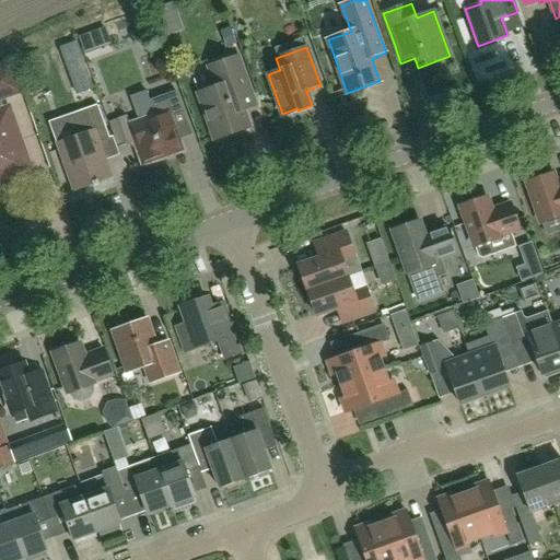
[(256,106),(238,57),(209,67),(217,88),(200,93),(217,140),(248,128),(242,112),(256,106)]
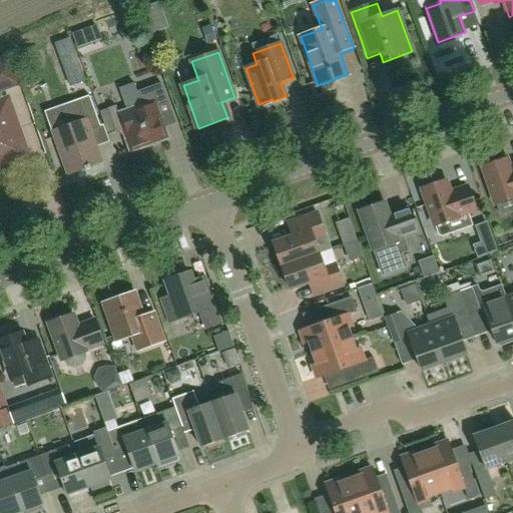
[(11,56),(0,59),(0,92),(1,92),(21,85),(11,56)]
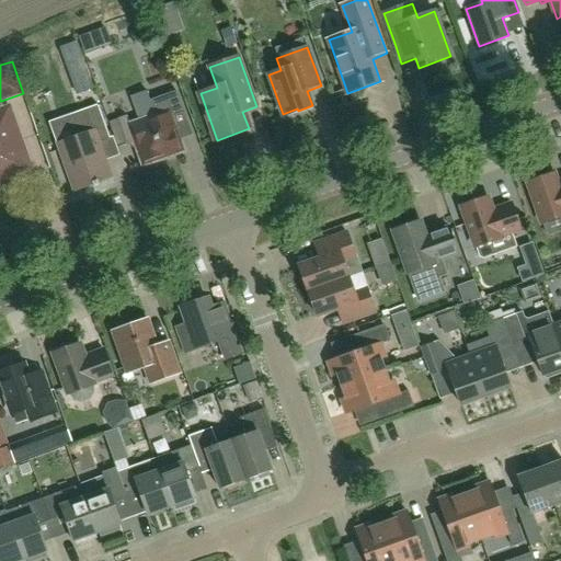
[(172,116),(184,112),(176,92),(150,101),(155,115),(128,125),(126,116),(117,119),(126,144),(134,148),(136,147),(142,167),(184,151),(172,116)]
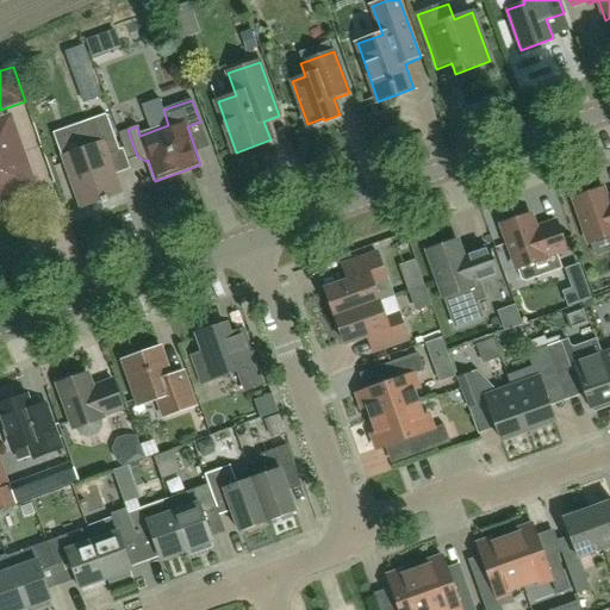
[(120,193),(106,155),(119,150),(106,114),(75,125),(83,149),(64,156),(82,207),(120,193)]
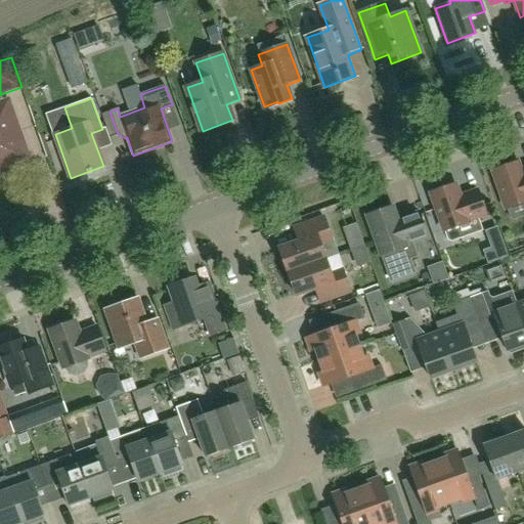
[(0,169),(23,161),(13,135),(17,134),(6,104),(0,105),(0,169)]
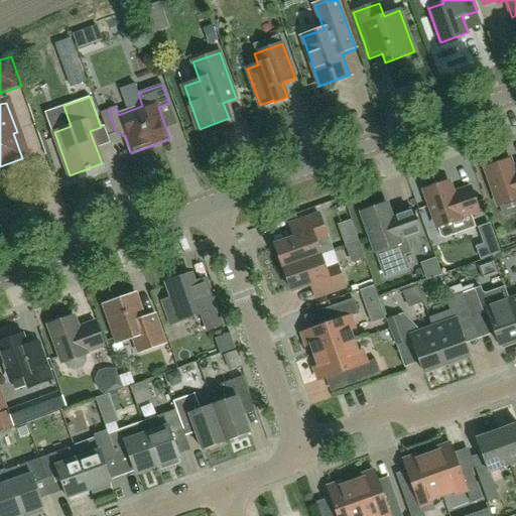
[(515,200),(515,170),(514,171),(510,159),(486,168),(499,206),(515,200)]
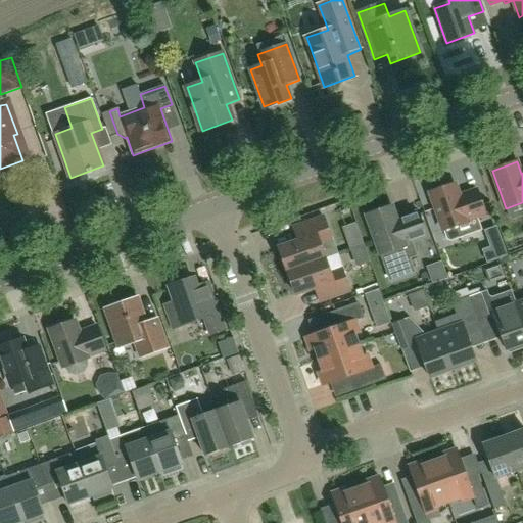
[(486,214),(477,189),(459,196),(455,184),(430,192),(443,231),(444,231),(447,239),(450,241),(459,238),(461,235),(458,226),(468,222),(468,221),(486,214)]
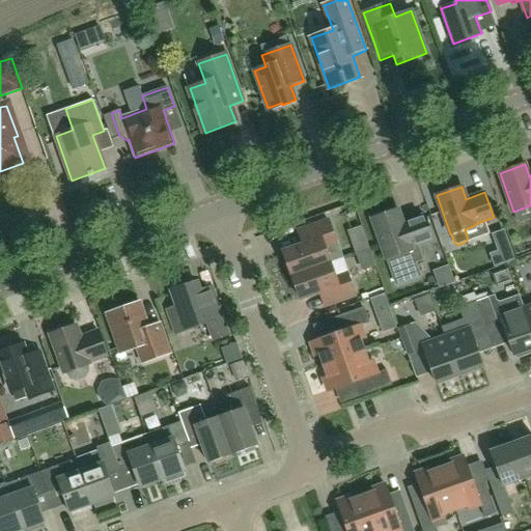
[(343,231),(368,228),(366,207),(340,211),(343,231)]
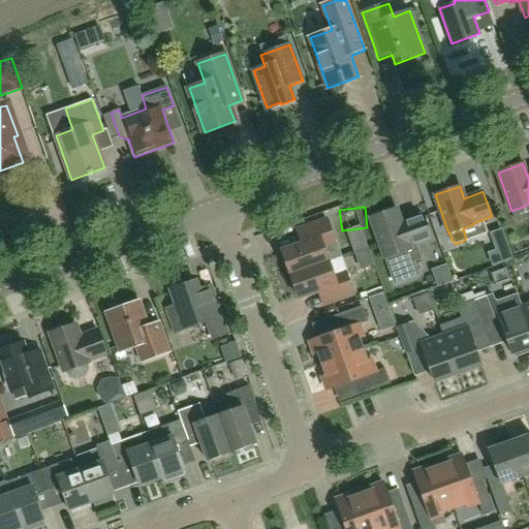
[(391,271),(415,262),(421,260),(414,245),(432,239),(423,214),(401,222),(396,209),(371,217),(385,257),(391,271)]
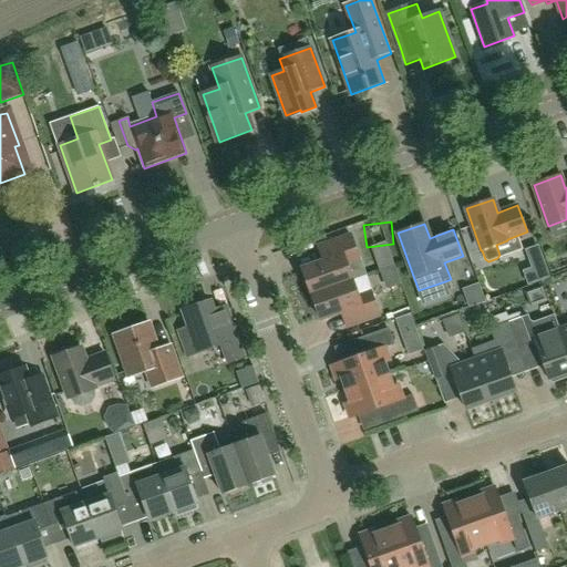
[(366,275),(351,236),(317,247),(322,263),(302,269),(311,295),(366,275)]
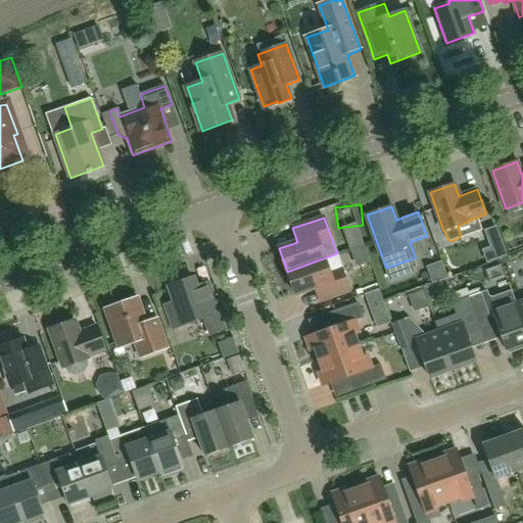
[(314,288),(319,301),(350,290),(337,253),(287,272),(295,294),(314,288)]
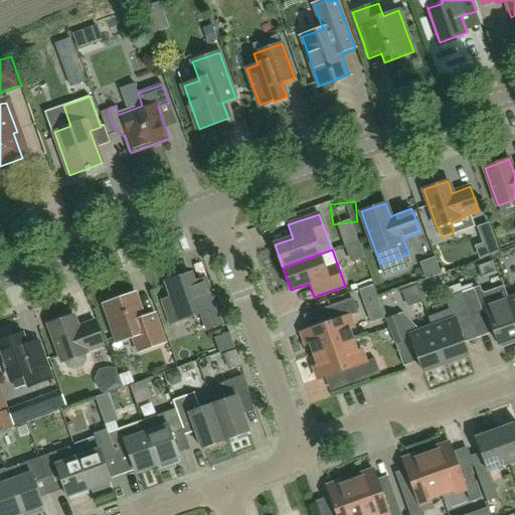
[(191,274),(166,283),(171,298),(162,301),(171,324),(201,313),(207,330),(222,325),(206,278),(194,282),(191,274)]
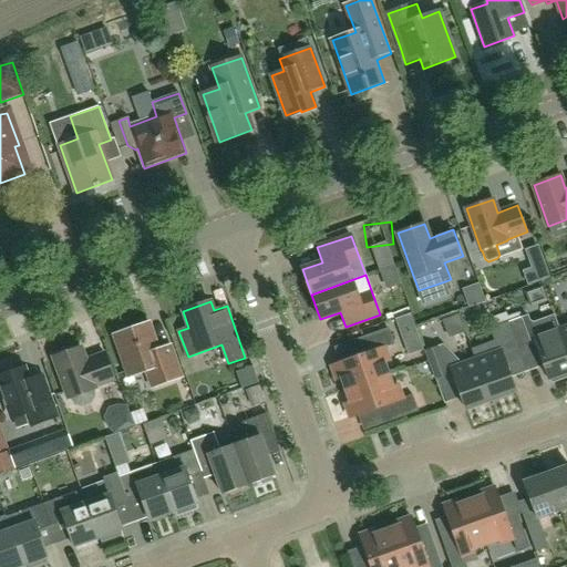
[(566,350),(559,330),(554,316),(534,322),(539,337),(535,339),(550,382),(553,384),(566,378),(566,350)]
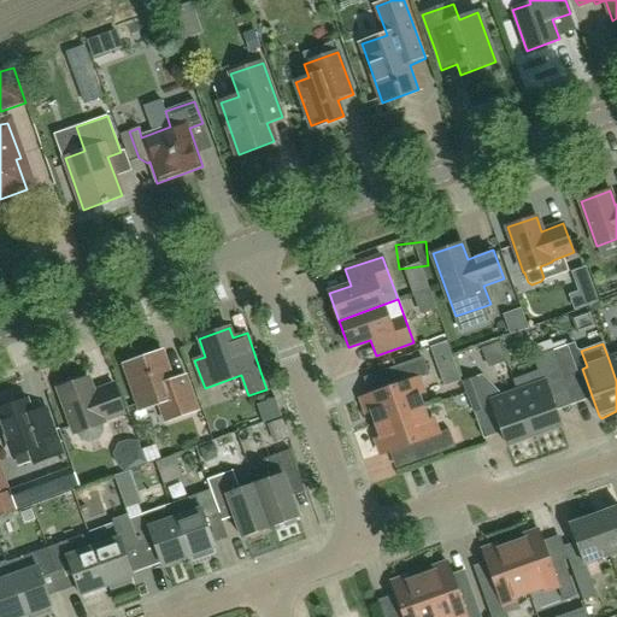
[(579,375),(568,345),(554,350),(565,380),(579,375)]
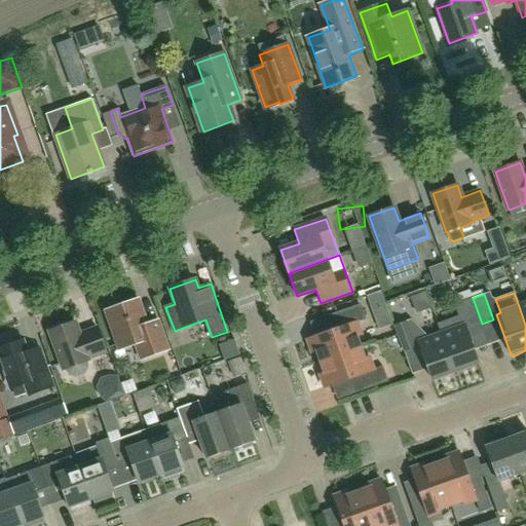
[(465,329),(482,324),(473,298),(461,302),(461,303),(454,305),(458,317),(437,325),(441,334),(442,334),(455,371),(478,363),(465,329)]
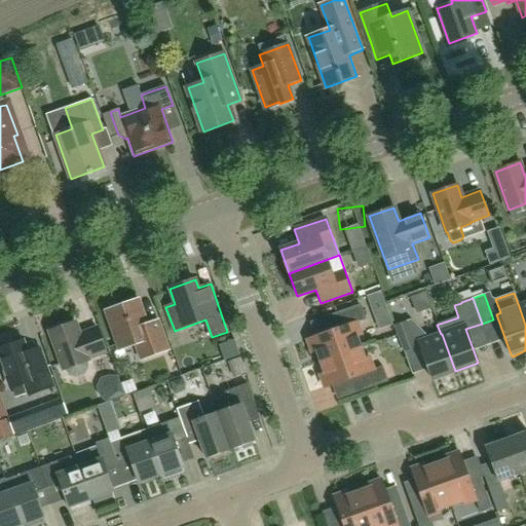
[(147,325),(138,300),(107,310),(120,349),(136,344),(142,360),(168,350),(158,321),(147,325)]
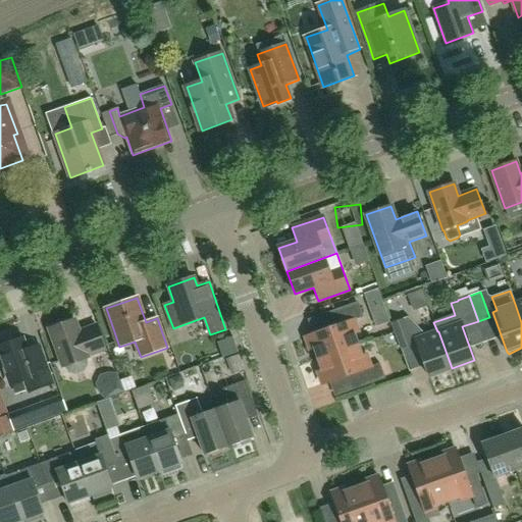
[(315,348),(319,359),(358,346),(354,334),(358,332),(354,320),(364,317),(360,306),(331,316),(335,326),(306,337),(310,350),(315,348)]
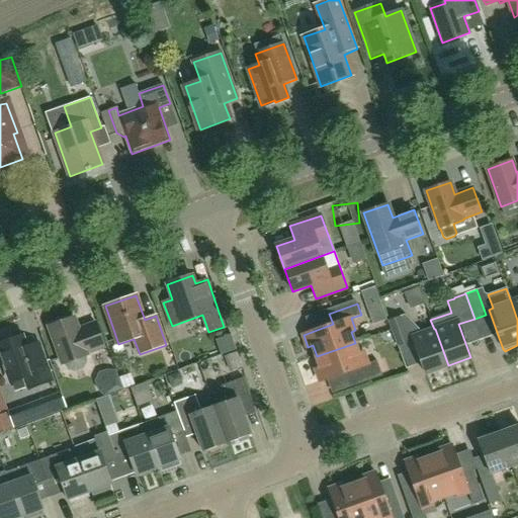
[(401,317),(390,321),(398,346),(410,342),(401,317)]
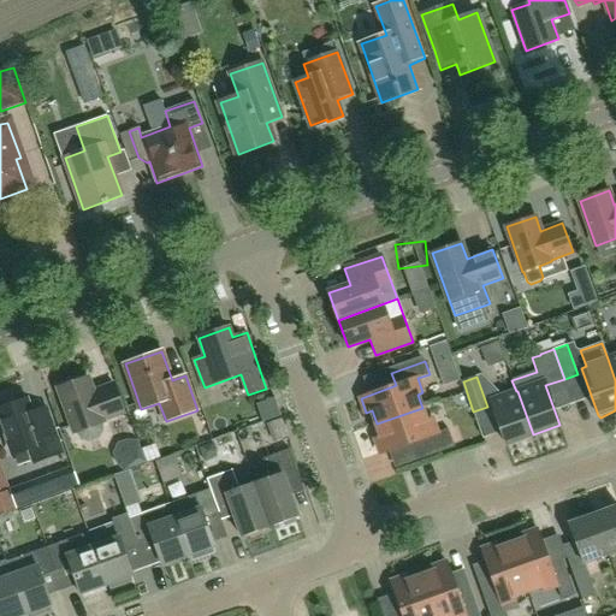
[(104,432),(104,422),(104,420),(125,413),(114,384),(93,392),(88,378),(59,388),(76,433),(76,432),(82,439),(89,443),(99,439),(104,432)]
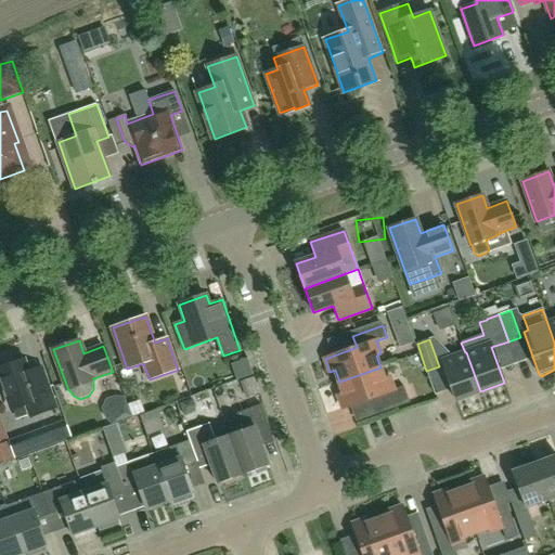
[(456,400),(480,391),(466,352),(465,352),(441,361),(456,400)]
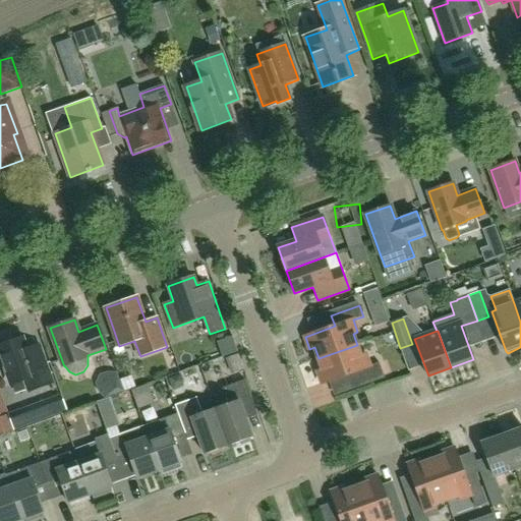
[(29,392),(53,383),(39,345),(26,349),(22,338),(0,345),(0,352),(11,385),(24,380),(29,392)]
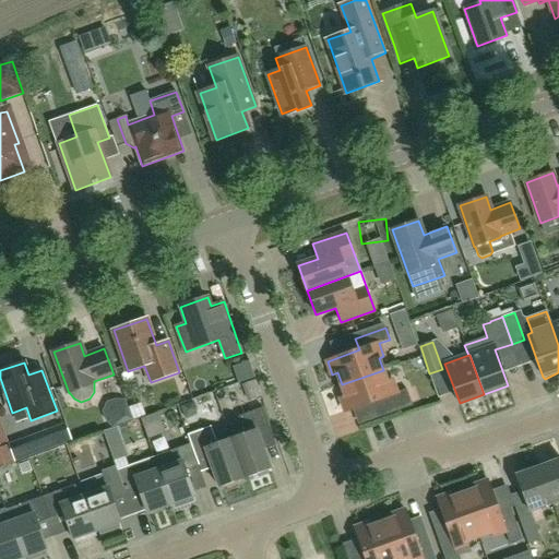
[(388,382),(383,370),(342,384),(346,396),(341,399),(345,412),(377,401),(381,413),(412,402),(407,389),(397,393),(392,380),(388,382)]
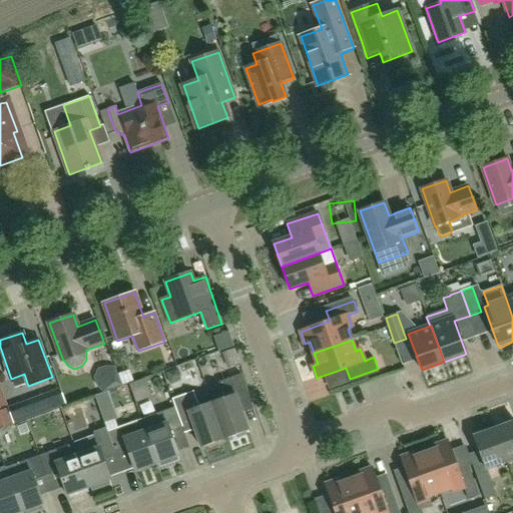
[(165,374),(170,386),(178,383),(180,376),(178,369),(165,374)]
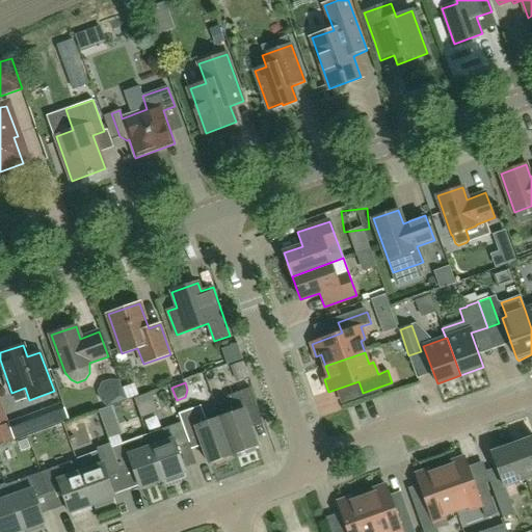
[(234,413),(220,417),(233,455),(258,446),(248,420),(260,416),(250,388),(228,396),(234,413)]
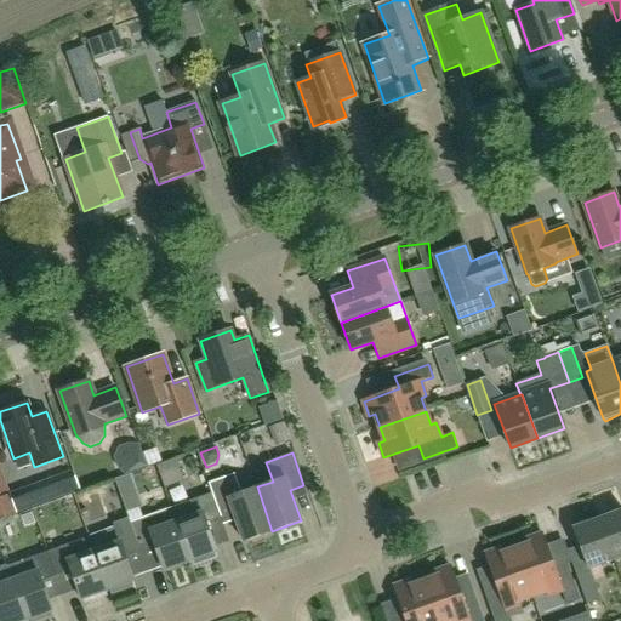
[(172,460),(157,466),(163,482),(165,489),(181,483),(178,476),(172,460)]
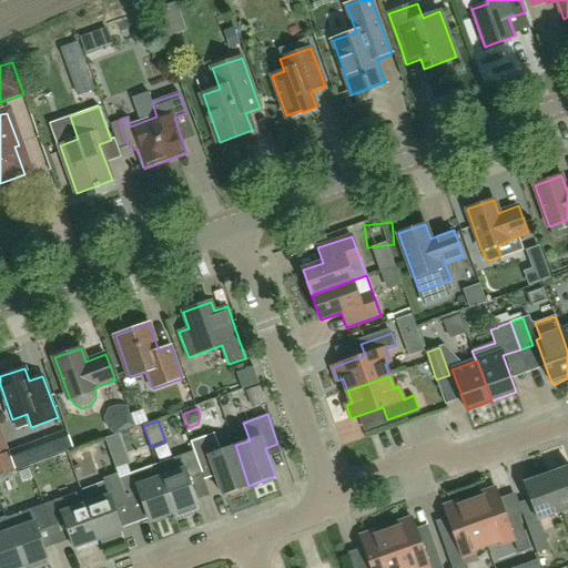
[(249,486),(235,445),(209,455),(203,437),(191,442),(194,450),(201,470),(213,467),(223,495),(249,486)]
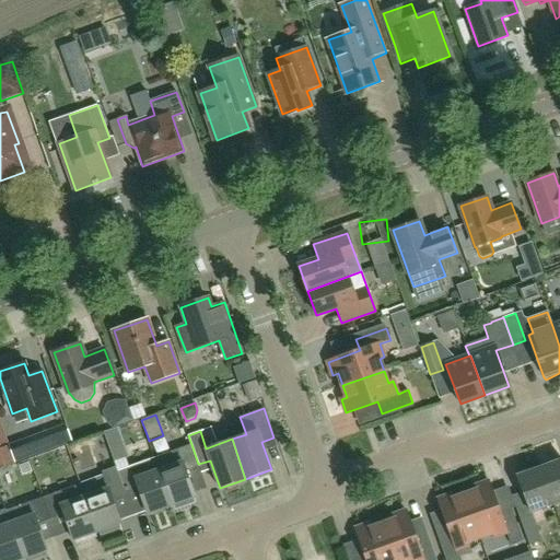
[(115,463),(128,457),(124,443),(109,448),(115,463)]
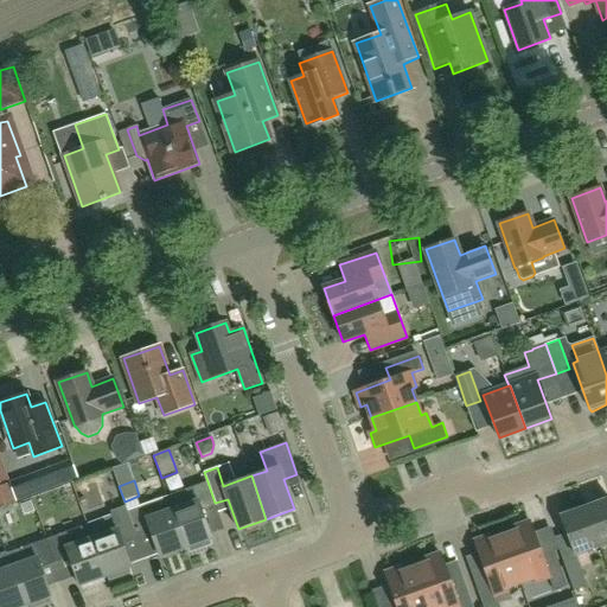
[(208,481),(167,496),(172,509),(186,548),(189,547),(191,553),(211,544),(210,540),(211,540),(210,535),(202,511),(216,506),(215,503),(208,481)]
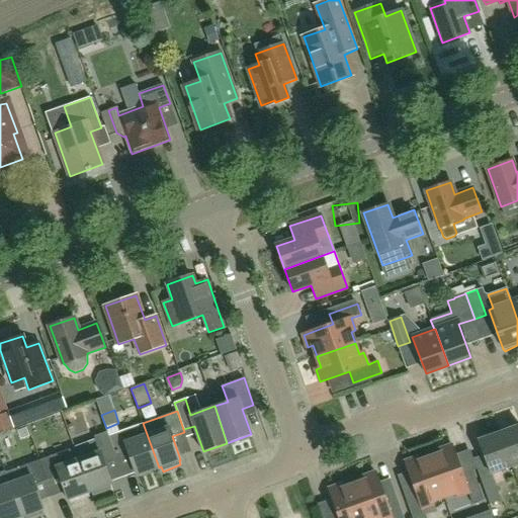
[(0,433),(11,430),(5,414),(0,416),(0,433)]
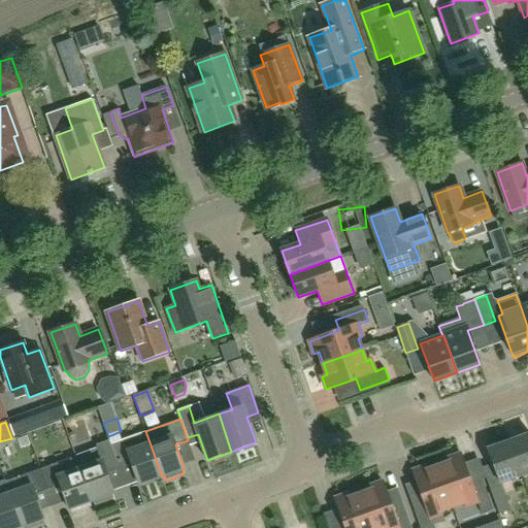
[(149,442),(145,431),(111,443),(119,465),(131,461),(139,485),(162,476),(150,442),(149,442)]
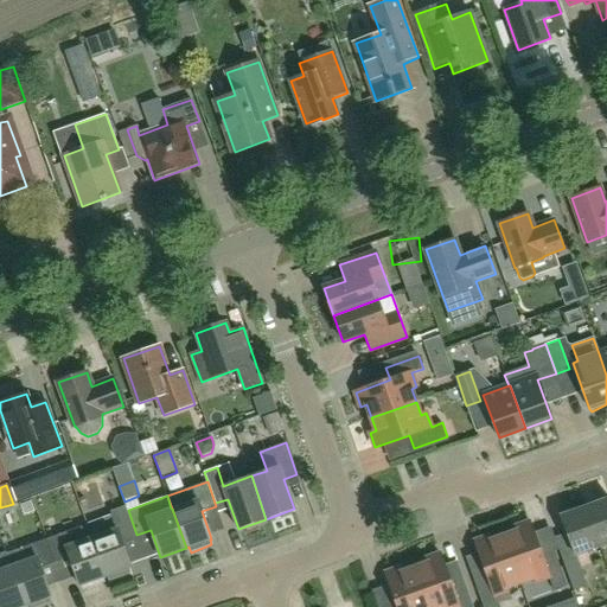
[(606,543),(606,499),(586,508),(600,547),(606,543)]
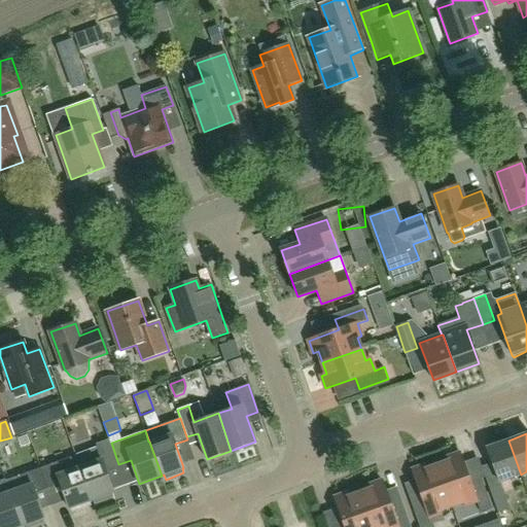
[(118,464),(111,443),(110,444),(109,440),(96,444),(98,449),(76,456),(92,501),(94,500),(96,504),(113,497),(112,494),(114,493),(105,469),(118,464)]
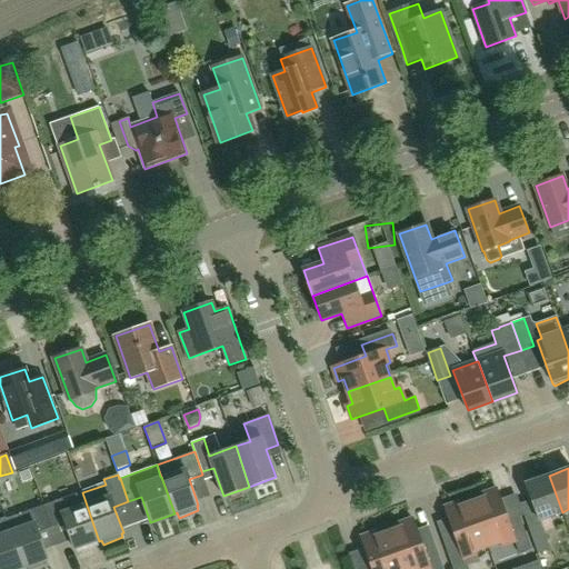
[(539,520),(562,512),(549,476),(526,483),(539,520)]
